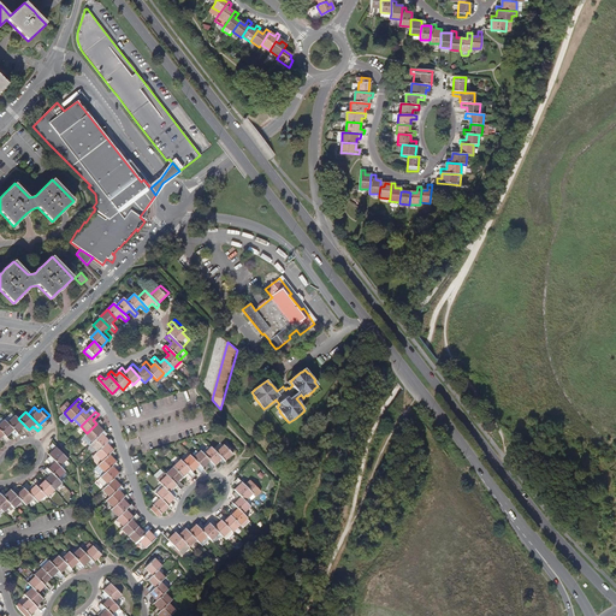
[(27,434),(30,431),(29,430),(18,419),(15,416),(7,424),(17,433),(21,428),(27,434)]
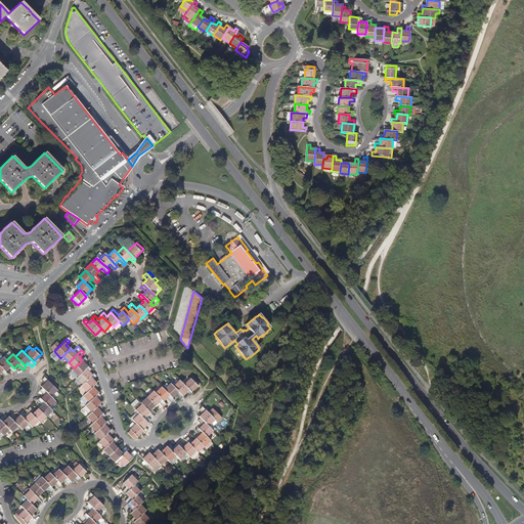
[(13,373),(16,370),(14,368),(6,360),(4,357),(0,360),(0,365),(3,369),(5,372),(9,368),(13,373)]
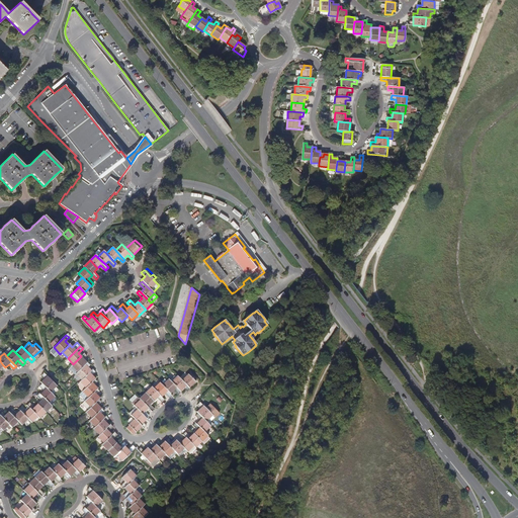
[(87,356),(84,353),(81,356),(73,364),(69,368),(75,374),(76,374),(78,372),(87,363),(83,359),(87,356)]
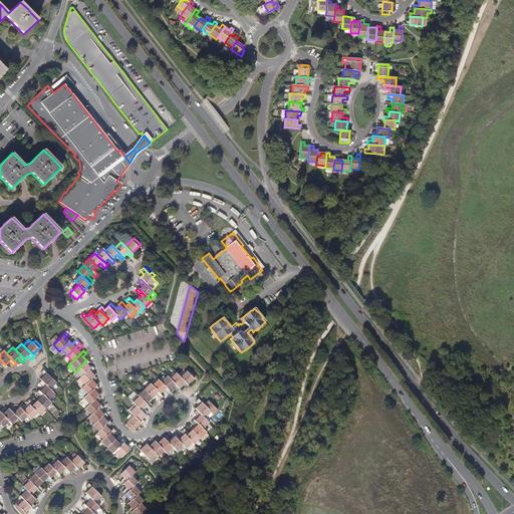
[(90,361),(87,358),(86,360),(77,369),(75,371),(81,377),(90,368),(87,364),(90,361)]
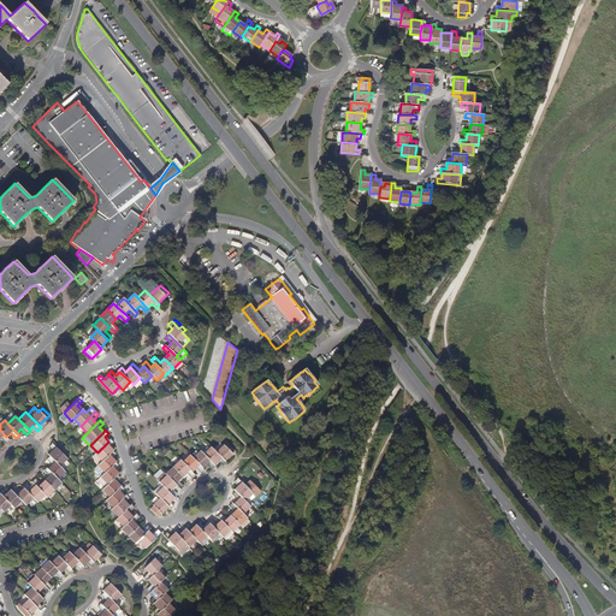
[(113,443),(111,439),(108,442),(98,452),(90,458),(98,466),(113,450),(110,446),(113,443)]
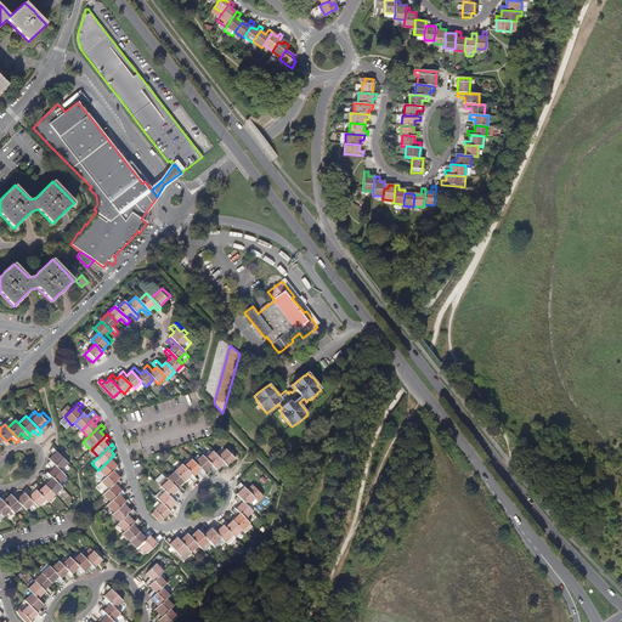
[(228,447),(219,457),(227,465),(237,456),(228,447)]
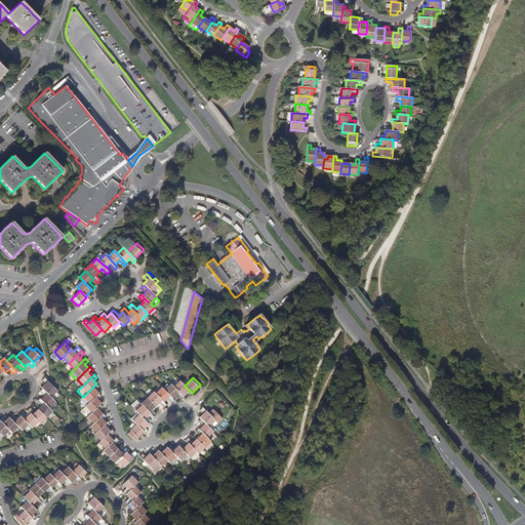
[(45,385),(42,388),(42,389),(53,401),(59,396),(56,393),(57,392),(44,378),(42,380),(45,385)]
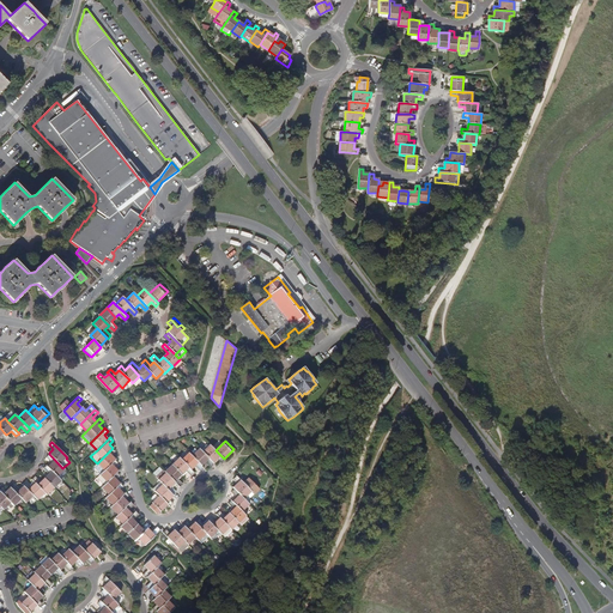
[(222,463),(225,460),(224,459),(216,450),(208,443),(200,450),(208,459),(213,463),(217,459),(222,463)]
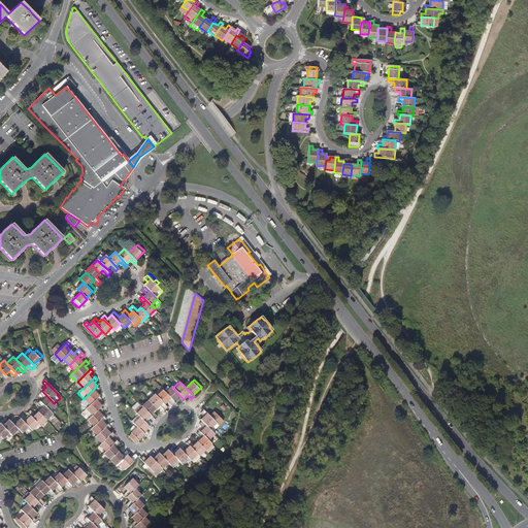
[(99,388),(97,386),(84,399),(90,405),(99,396),(95,392),(99,388)]
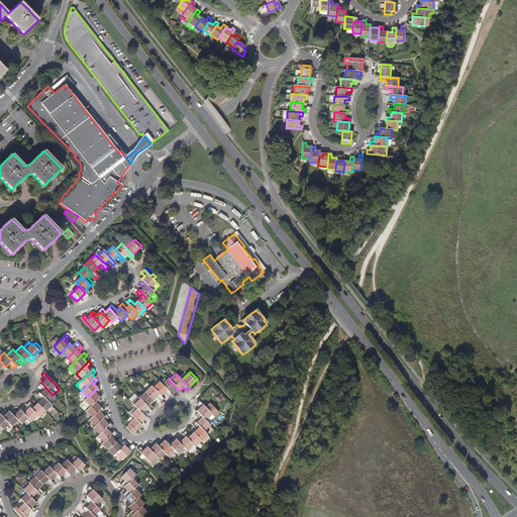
[(173,389),(176,387),(169,380),(169,379),(163,385),(170,393),(173,389)]
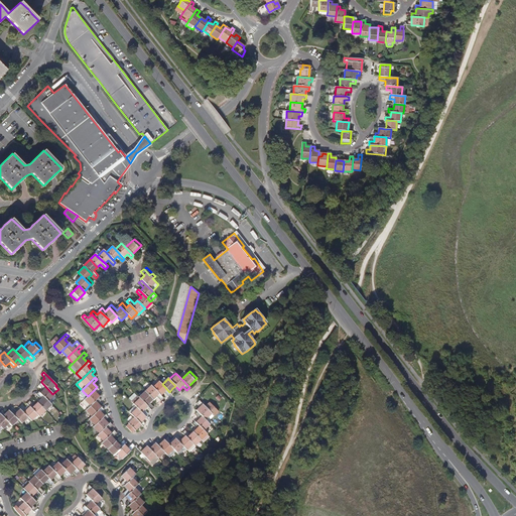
[(168,396),(171,394),(169,392),(162,384),(159,381),(152,388),(160,395),(163,392),(168,396)]
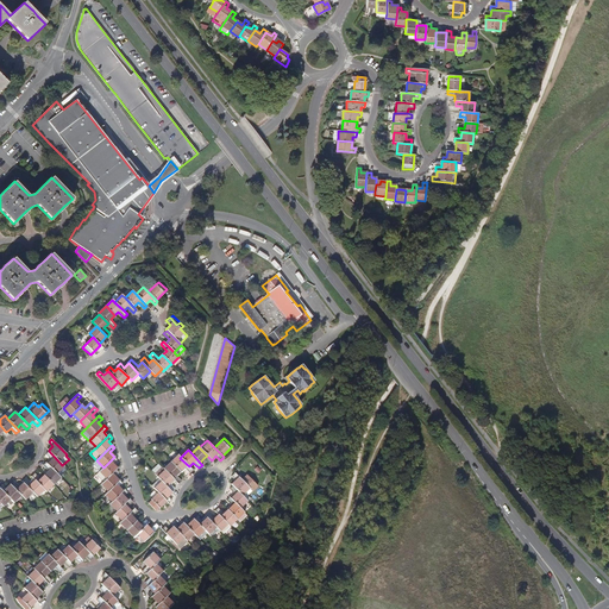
[(51,460),(48,464),(57,473),(63,466),(62,465),(49,451),(46,454),(51,460)]
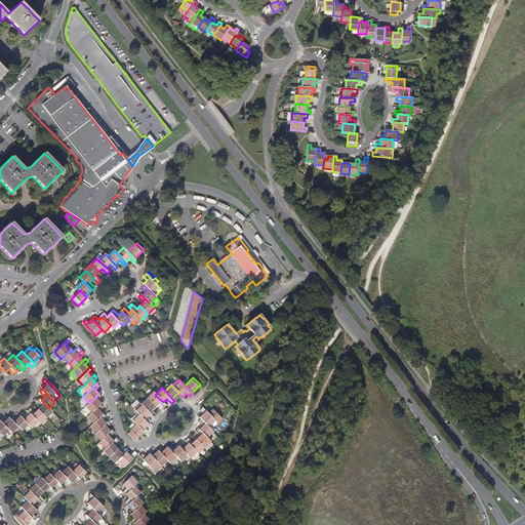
[(163,408),(166,405),(163,402),(155,395),(154,393),(148,398),(155,406),(158,403),(163,408)]
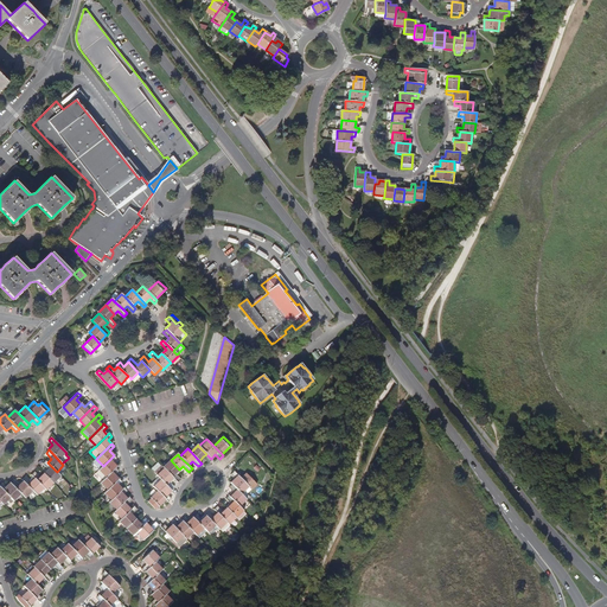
[(117,458),(114,455),(103,466),(100,470),(107,477),(115,467),(116,467),(113,462),(117,458)]
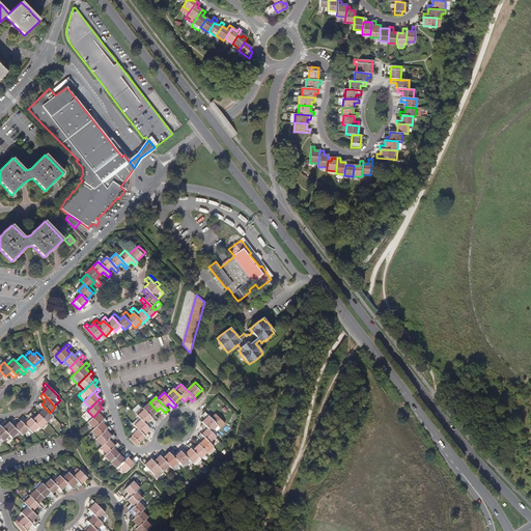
[(154,414),(157,411),(149,402),(143,409),(151,418),(156,422),(158,419),(154,414)]
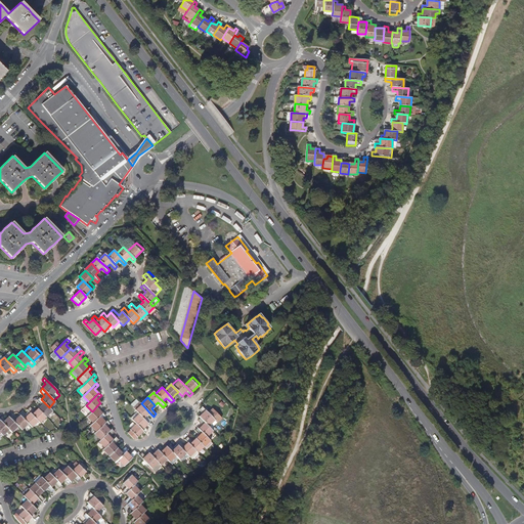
[(42,405),(38,408),(46,417),(52,410),(49,407),(41,399),(40,398),(37,400),(42,405)]
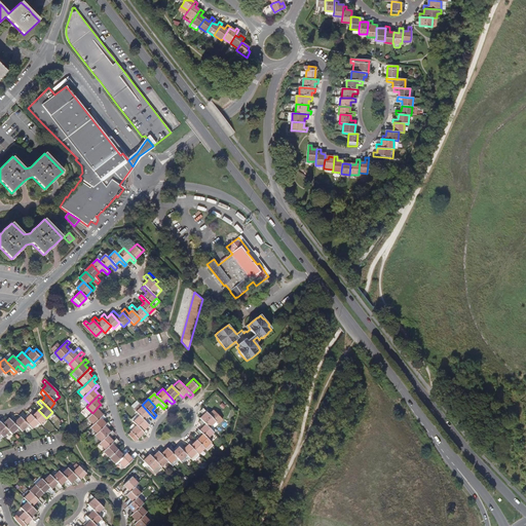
[(150,414),(142,405),(140,403),(134,409),(138,413),(149,425),(151,423),(147,417),(150,414)]
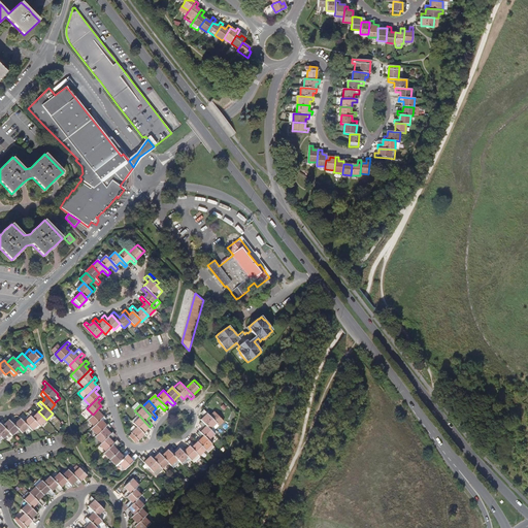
[(103,409),(100,406),(93,415),(88,420),(94,426),(103,417),(100,414),(103,409)]
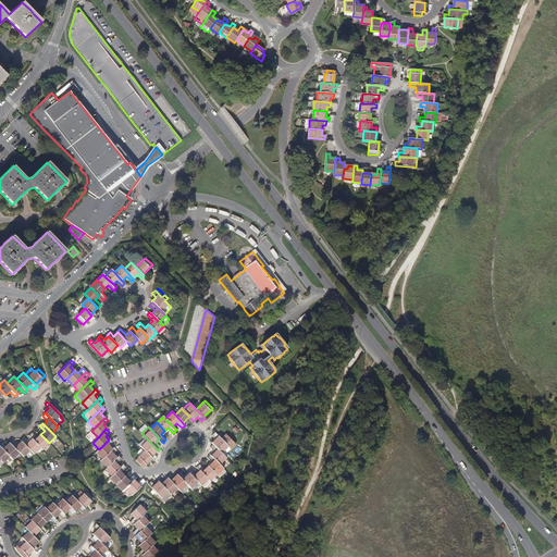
[(215,440),(211,444),(212,445),(223,456),(236,444),(226,434),(221,440),(214,432),(211,435),(215,440)]
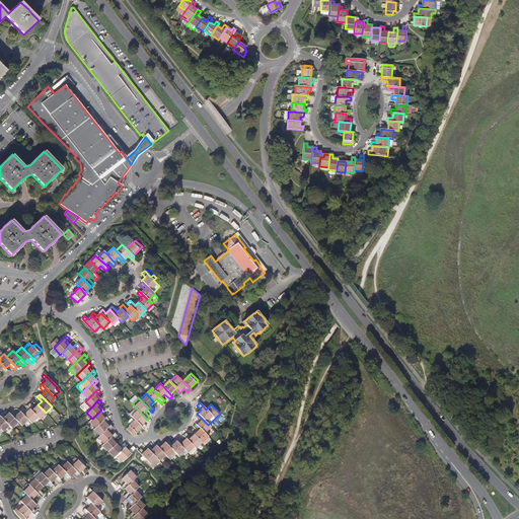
[(34,409),(31,411),(38,417),(40,419),(46,413),(38,404),(34,409)]
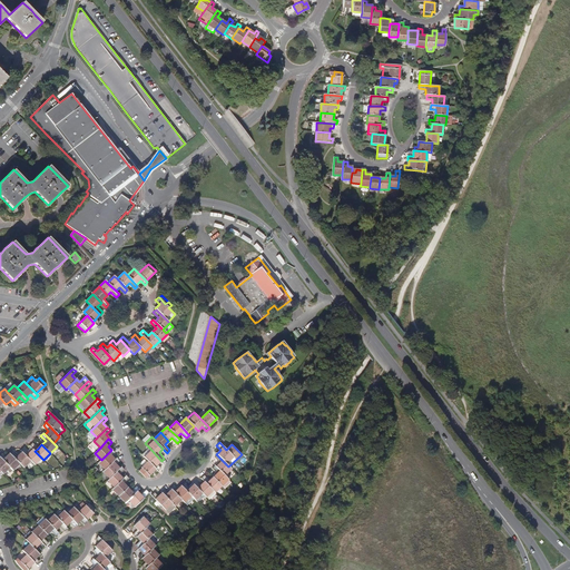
[(25,448),(21,451),(22,452),(31,461),(35,464),(41,458),(35,451),(33,449),(29,453),(25,448)]
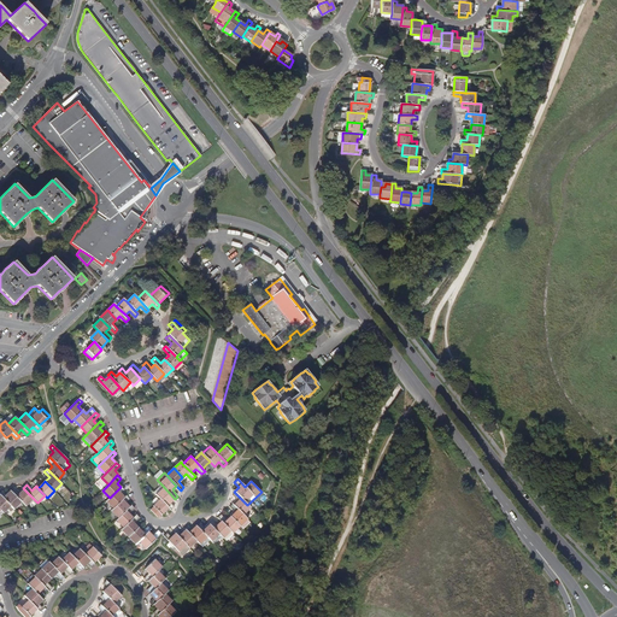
[(162,485),(154,492),(160,499),(169,507),(170,509),(174,506),(170,503),(175,499),(162,485)]
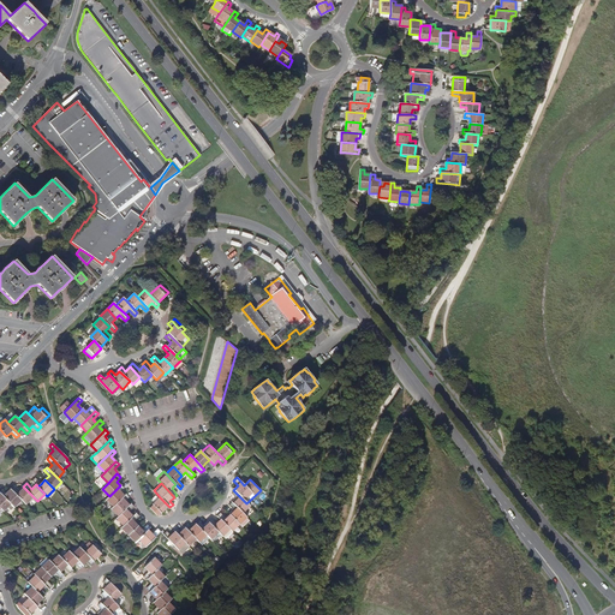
[(124,488),(121,485),(120,485),(109,496),(106,500),(113,507),(124,496),(120,491),(124,488)]
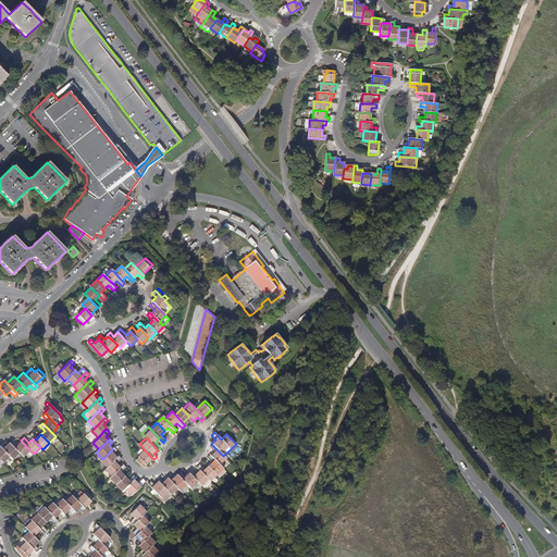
[(13,441),(10,443),(20,453),(23,457),(31,450),(22,442),(19,445),(13,441)]
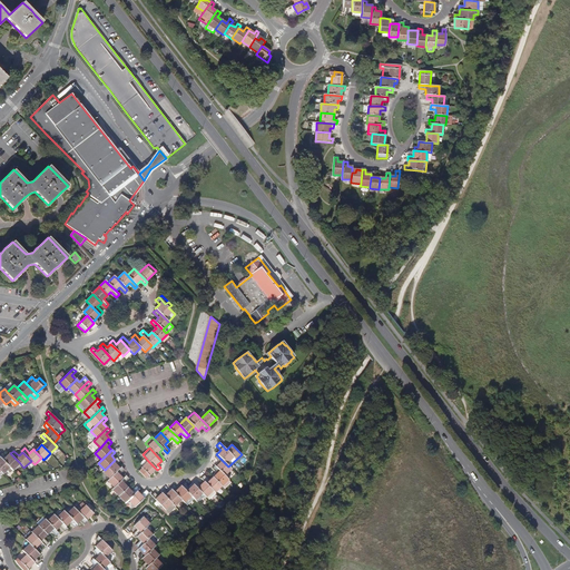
[(2,453),(0,454),(0,455),(0,457),(12,470),(13,470),(20,463),(10,453),(7,458),(2,453)]
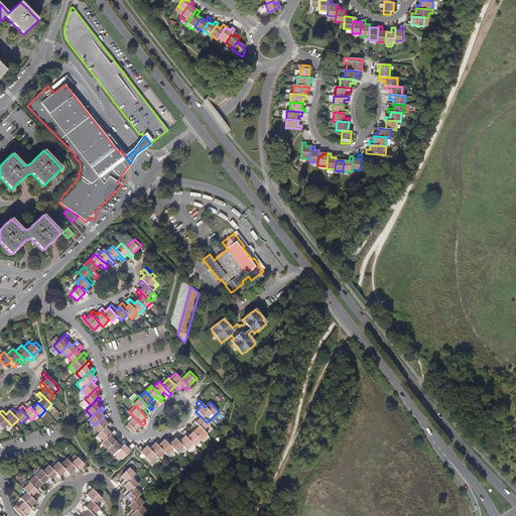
[(199,419),(196,422),(203,430),(209,424),(207,422),(197,412),(195,414),(199,419)]
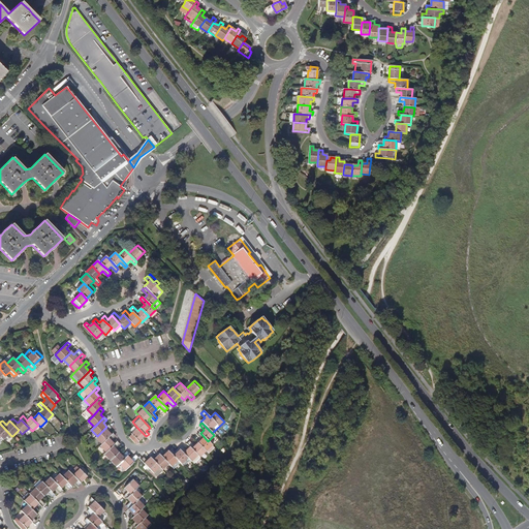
[(5,441),(11,436),(0,424),(0,435),(1,436),(5,441)]
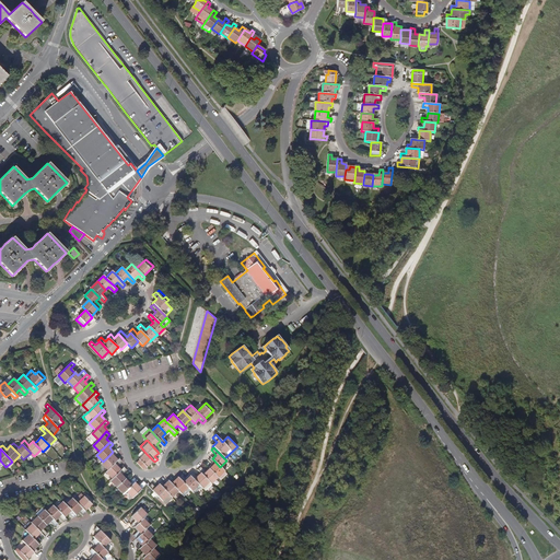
[(118,453),(115,450),(113,452),(103,462),(102,463),(108,470),(118,461),(114,456),(118,453)]
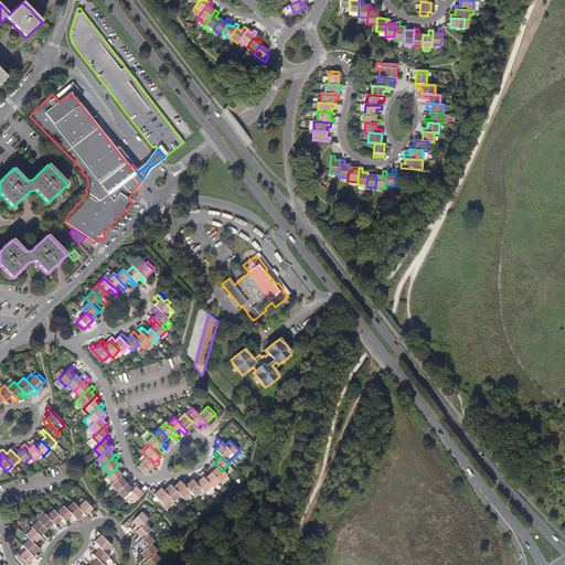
[(145,473),(155,465),(147,457),(138,466),(145,473)]
